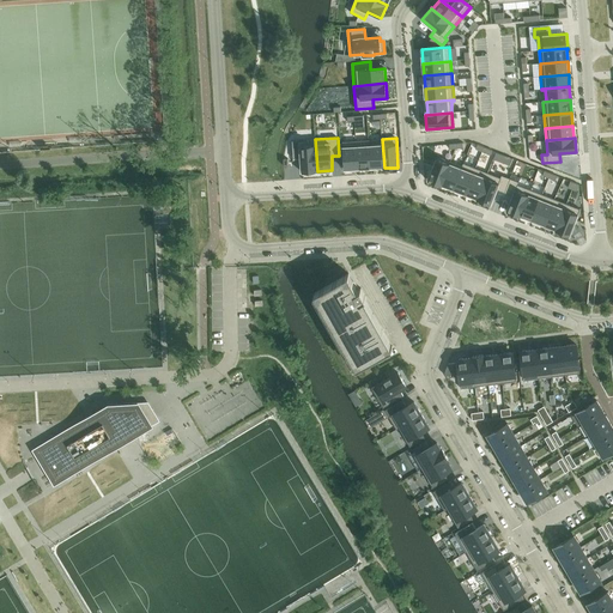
[(315,139),(292,141),(293,159),(302,158),(302,173),(317,171),(315,139)]
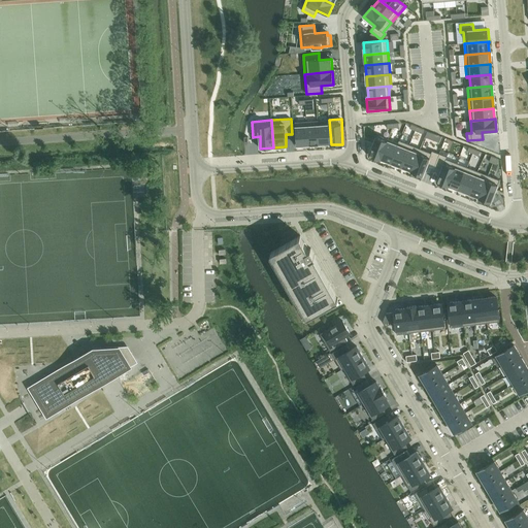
[(319,121),(318,121),(320,144),(330,143),(330,145),(331,144),(329,120),(328,120),(329,123),(319,123),(319,121)]
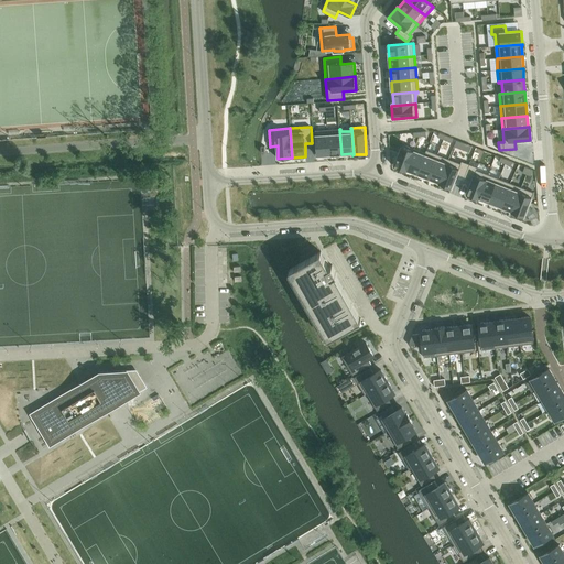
[(339,129),(327,130),(329,155),(342,154),(339,129)]
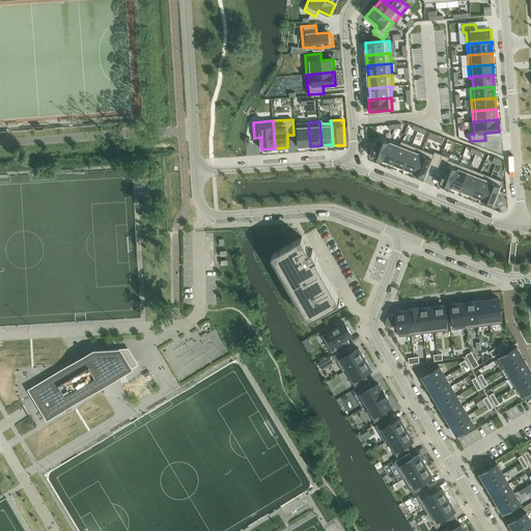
[(308,122),(297,122),(299,147),(310,146),(308,122)]
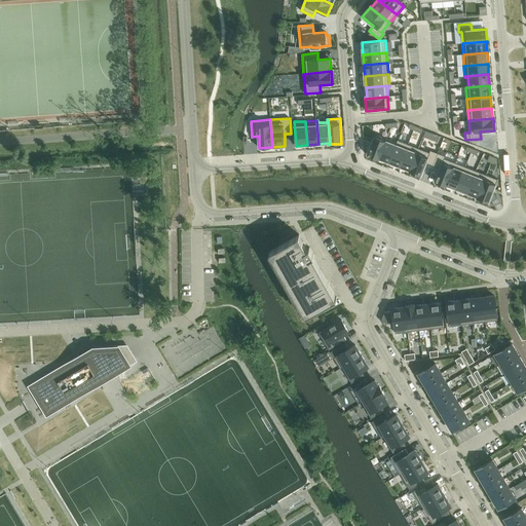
[(375,134),(367,155),(379,159),(387,139),(375,134)]
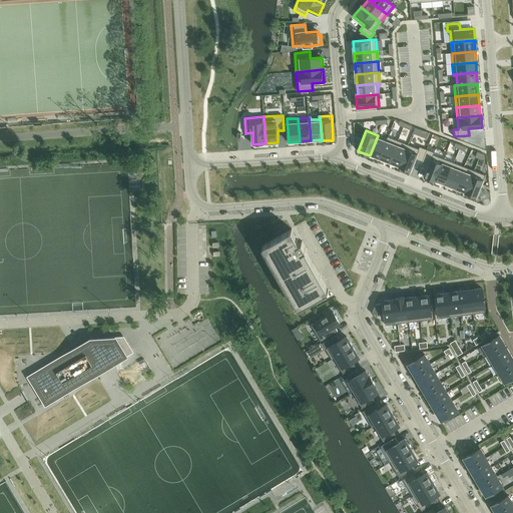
[(378,135),(370,155),(371,154),(380,158),(389,136),(388,136),(387,138),(378,135)]
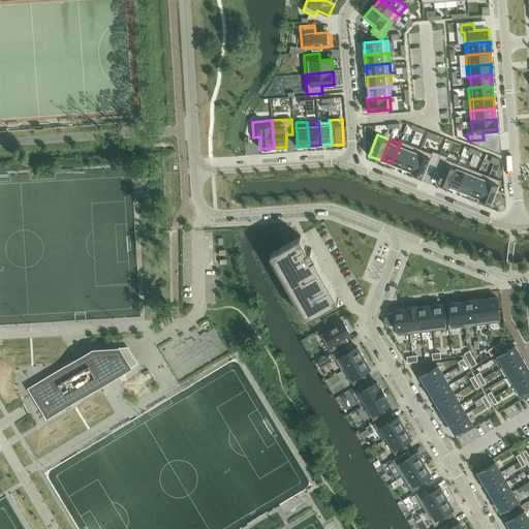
[(401,141),(392,163),(402,167),(411,145),(401,141)]
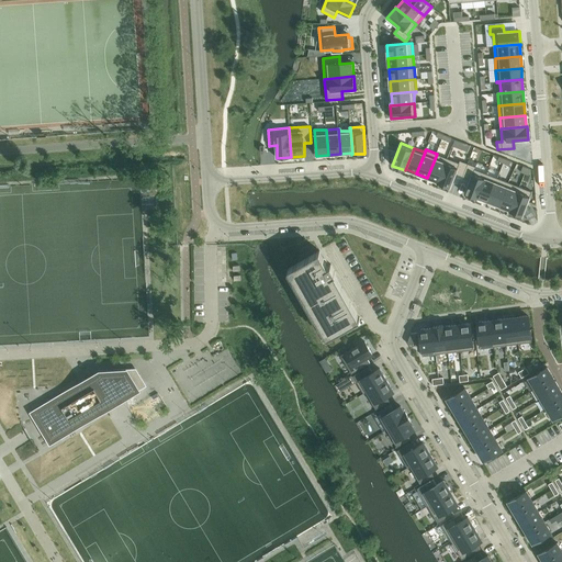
[(437,154),(427,178),(438,182),(437,183),(438,183),(448,158),(437,154)]
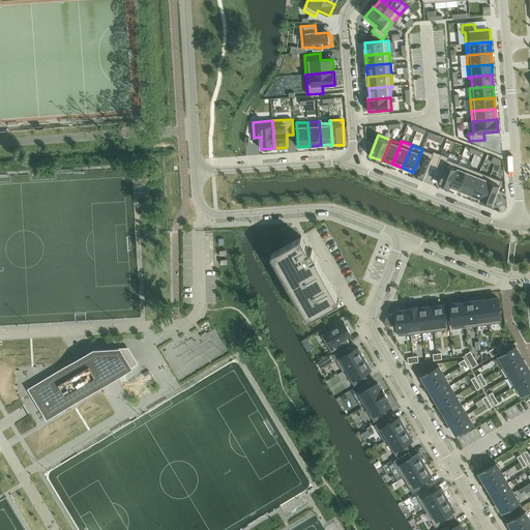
[(422,149),(413,173),(424,177),(430,164),(437,167),(441,154),(434,151),(433,153),(422,149)]
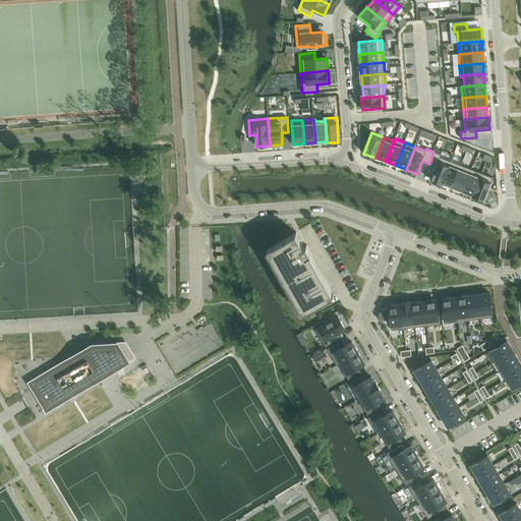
[(433,152),(429,164),(436,166),(430,180),(442,184),(451,161),(441,157),(441,155),(433,152)]
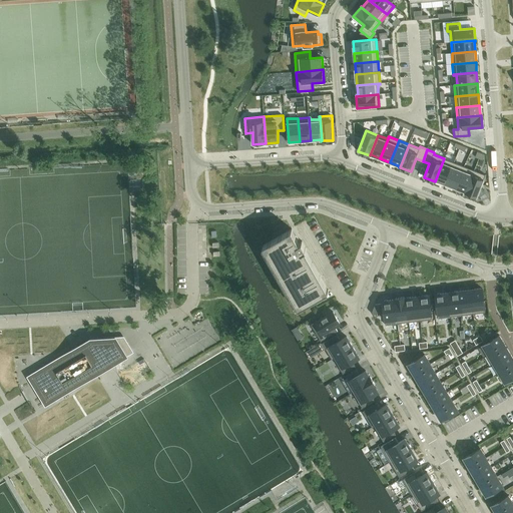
[(444,158),(435,181),(436,181),(436,180),(446,184),(454,162),(444,158)]
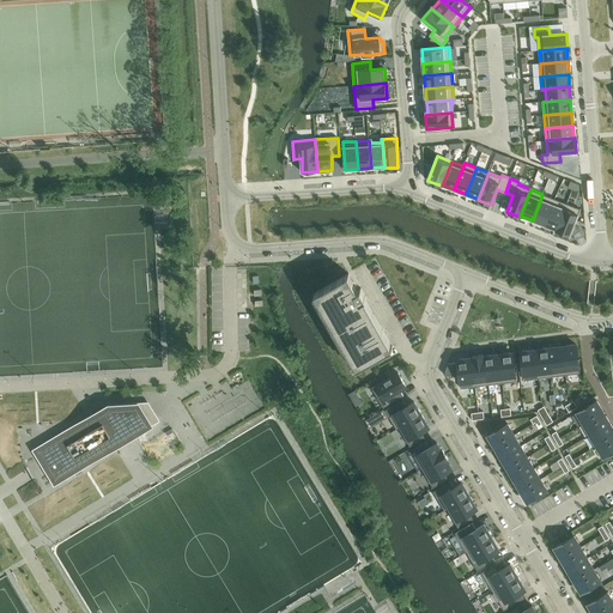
[(542,194),(533,220),(545,225),(554,199),(542,194)]
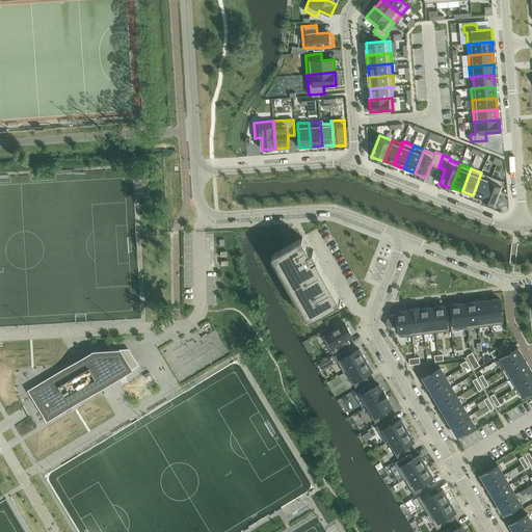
[(481,173),(473,195),(482,198),(482,201),(491,177),(481,173)]
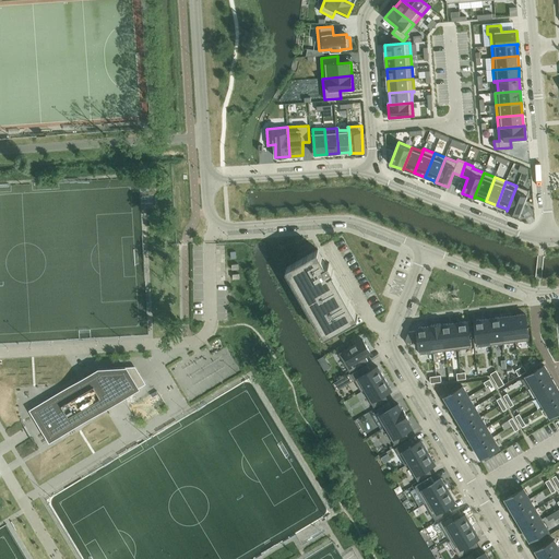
[(516,186),(507,211),(520,215),(530,190),(516,186)]
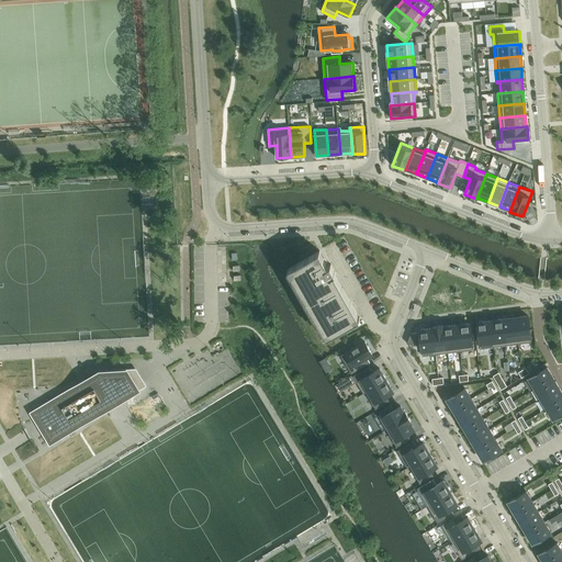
[(319,251),(289,269),(289,270),(290,270),(293,268),(301,281),(298,283),(327,336),(327,337),(345,327),(360,318),(360,317),(359,317),(356,319),(330,277),(335,274),(336,273),(332,265),(329,265),(328,266),(324,258),(319,251)]
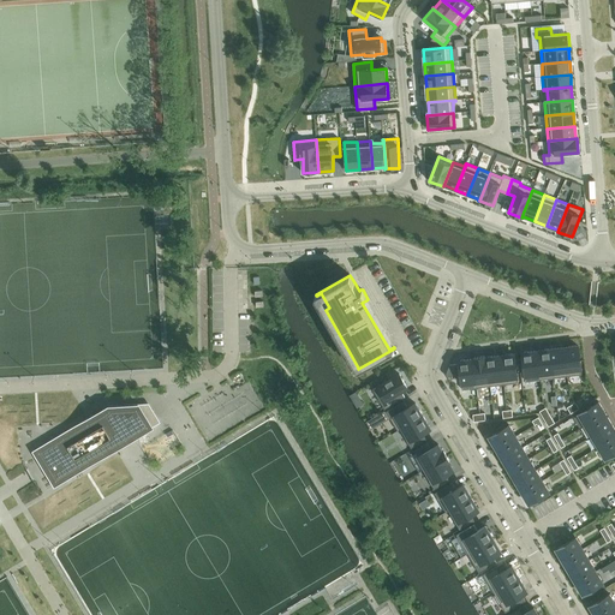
[(578,346),(565,347),(568,376),(581,375),(578,346)]
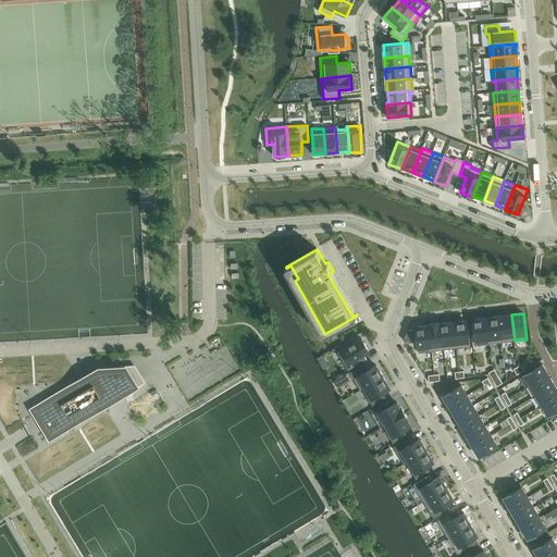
[(511,314),(498,317),(502,343),(515,341),(511,314)]
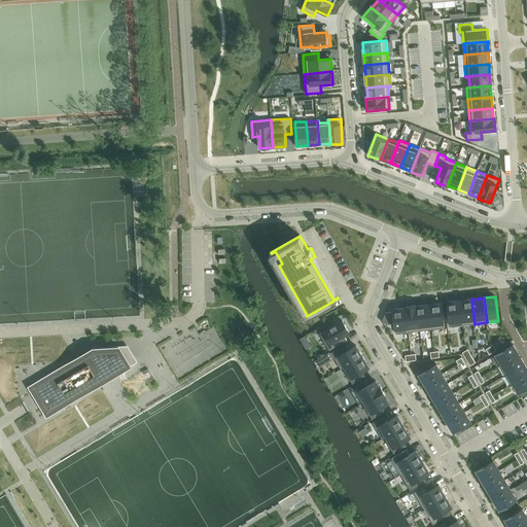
[(471,300),(460,301),(463,325),(475,324),(471,300)]
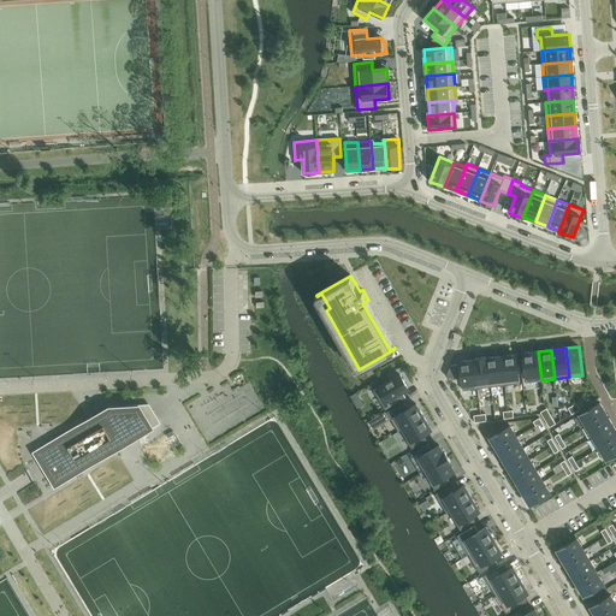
[(538,351),(523,354),(527,383),(542,380),(538,351)]
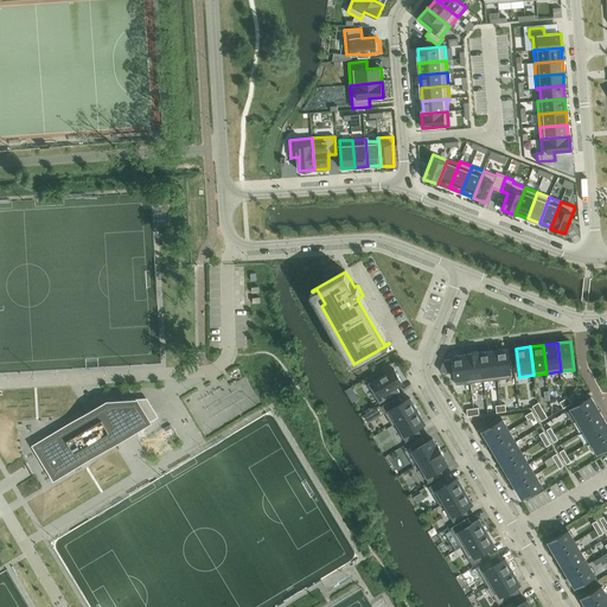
[(508,350),(494,351),(498,379),(511,378),(508,350)]
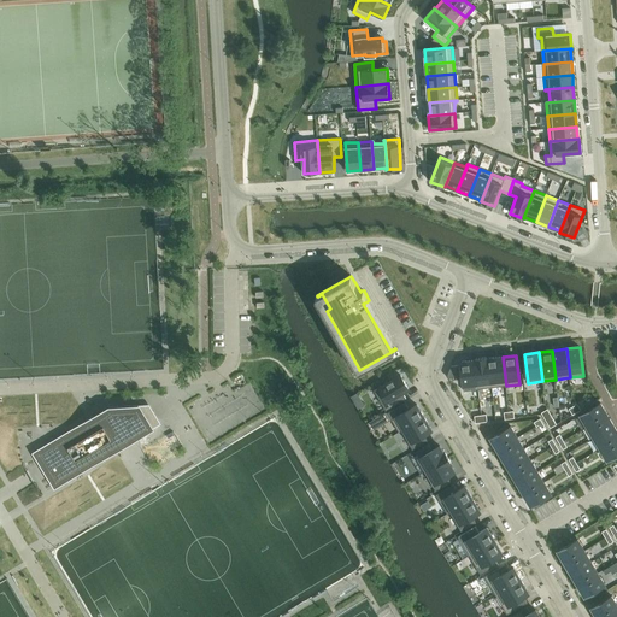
[(503,357),(488,358),(492,388),(506,386),(503,357)]
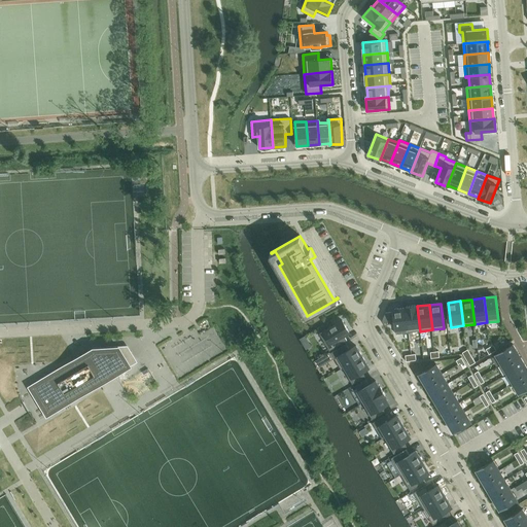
[(417,306),(406,307),(406,308),(409,332),(420,331),(417,306)]
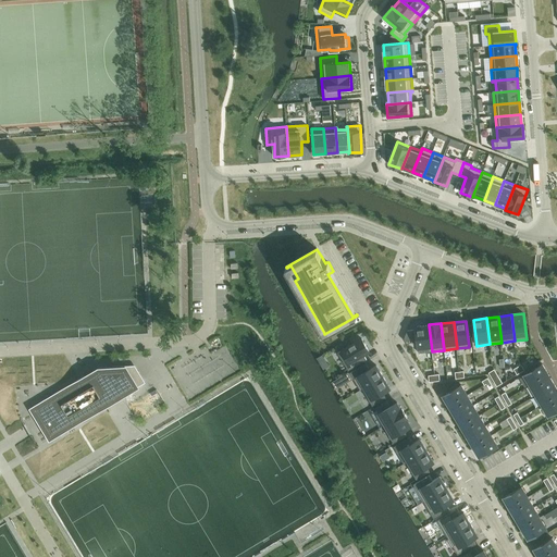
[(408,331),(404,339),(405,342),(418,341),(419,353),(432,351),(429,325),(416,326),(416,330),(408,331)]
